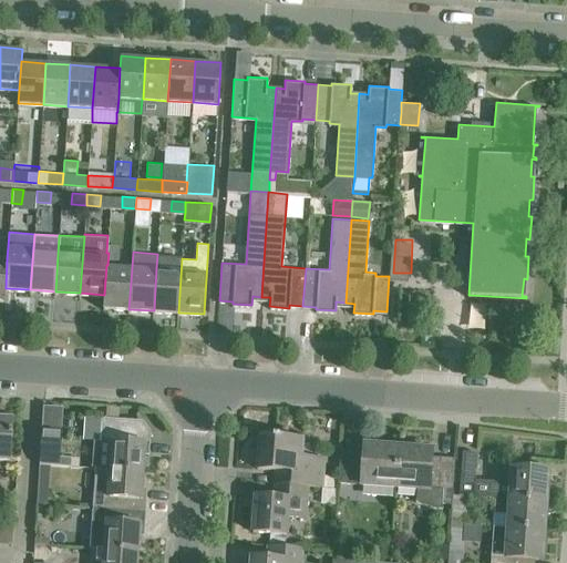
[(157,254),(156,268),(154,310),(178,313),(182,258),(182,255),(157,254)]
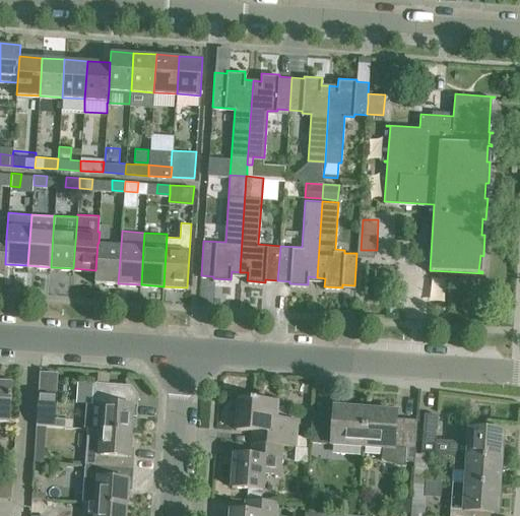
[(94,281),(118,283),(121,245),(99,243),(98,243),(95,270),(94,281)]
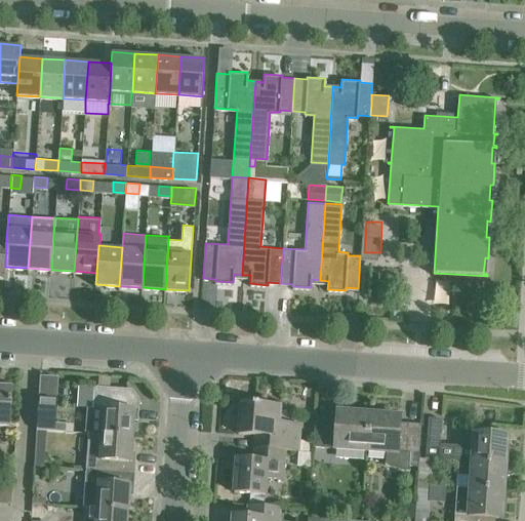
[(9,402),(11,402),(11,397),(10,397),(10,387),(0,385),(0,423),(8,424),(9,402)]
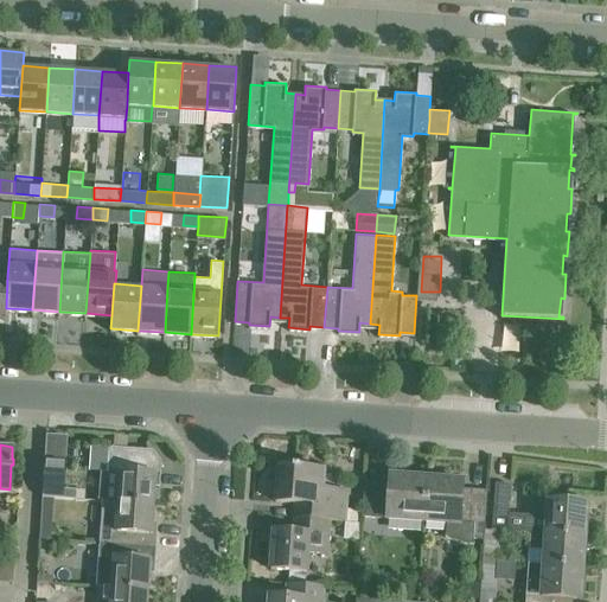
[(120,469),(117,499),(153,501),(155,472),(160,472),(161,458),(152,447),(109,444),(108,469),(120,469)]
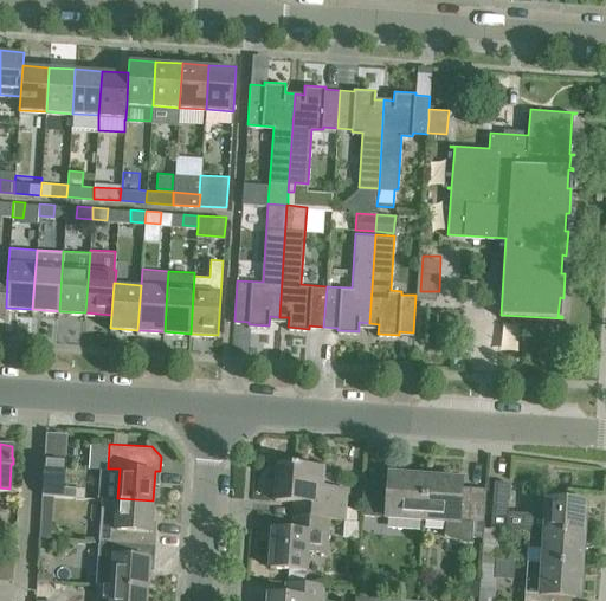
[(65,457),(45,456),(43,493),(63,495),(64,486),(65,457)]
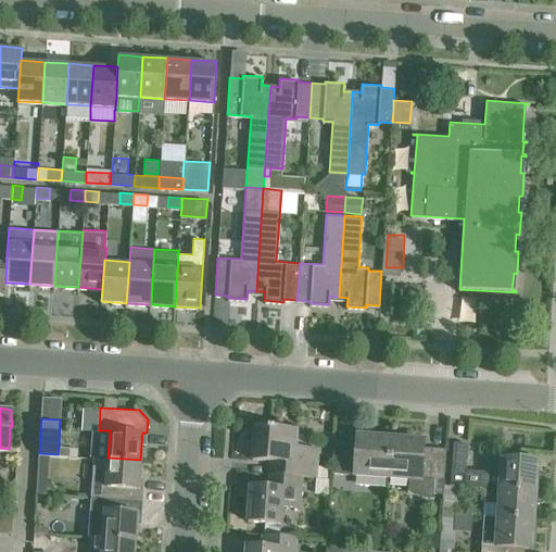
[(282,473),(301,475),(330,477),(331,471),(331,465),(316,464),(317,448),(295,446),(297,429),(254,426),(252,456),(283,460),(282,473)]
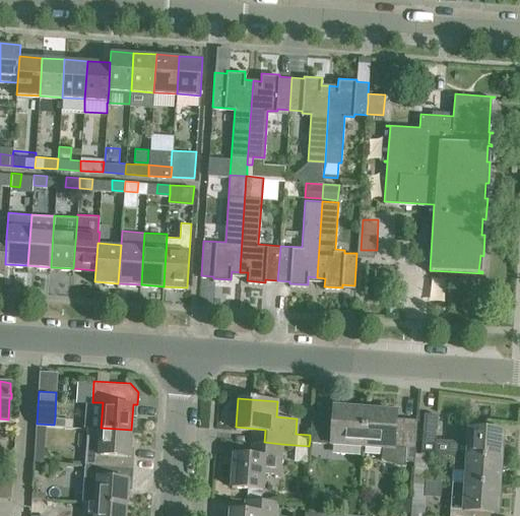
[(312,411),(310,435),(310,440),(331,442),(362,444),(365,407),(364,407),(364,410),(348,409),(348,406),(333,405),(332,416),(326,416),(326,412),(312,411)]
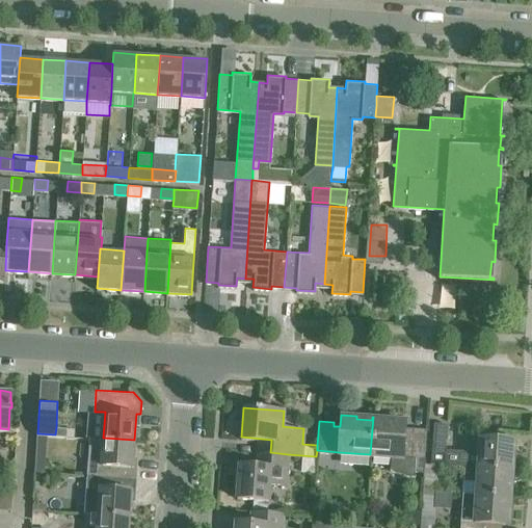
[(424,471),(425,463),(424,463),(426,428),(411,427),(411,431),(404,431),(405,419),(390,418),(390,421),(373,420),(374,417),(373,417),(370,454),(391,456),(391,468),(414,476),(415,470),(424,471)]
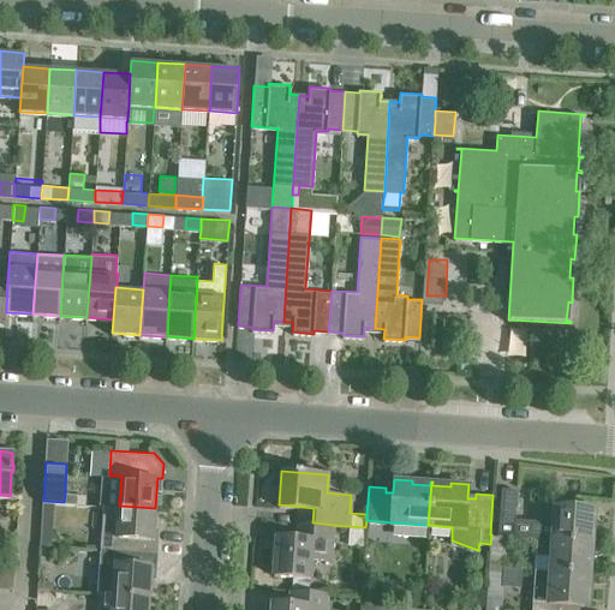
[(537,537),(591,540),(593,508),(555,506),(554,521),(515,519),(517,488),(502,486),(499,534),(514,536),(537,537)]
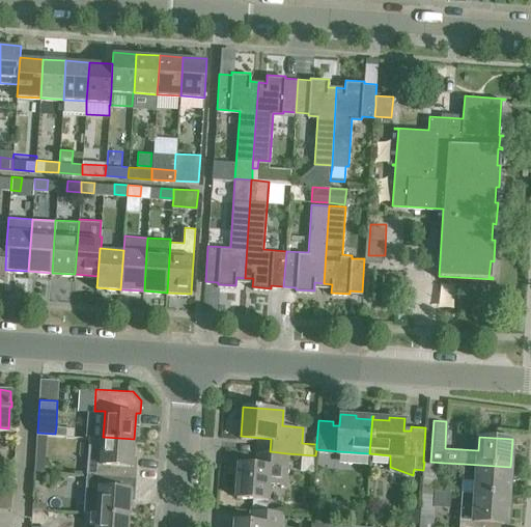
[(133,465),(134,439),(103,437),(93,437),(90,474),(136,477),(137,465),(133,465)]
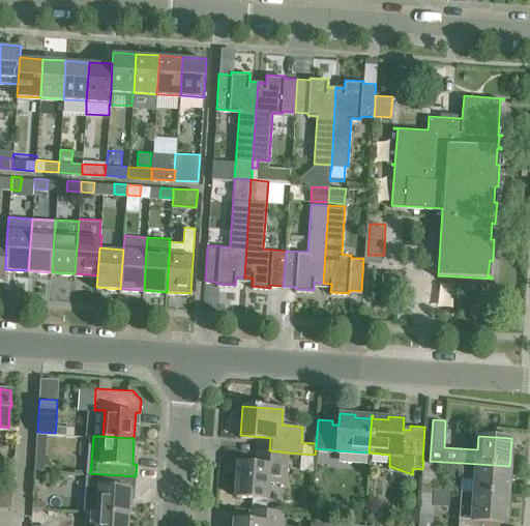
[(287,453),(269,450),(262,450),(261,464),(238,462),(236,494),(267,496),(268,479),(285,480),(287,453)]
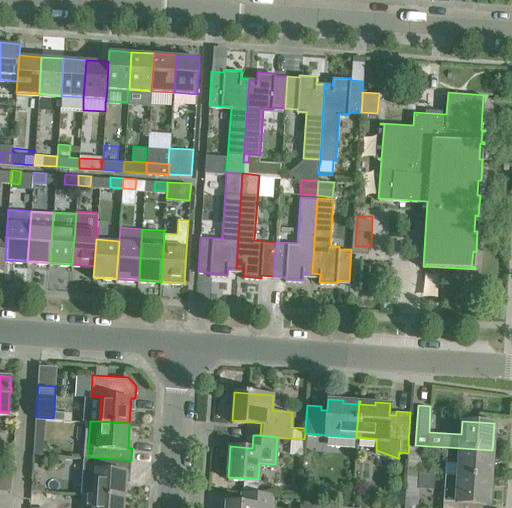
[(407,471),(420,472),(421,456),(427,457),(428,446),(415,445),(409,445),(408,453),(407,471)]
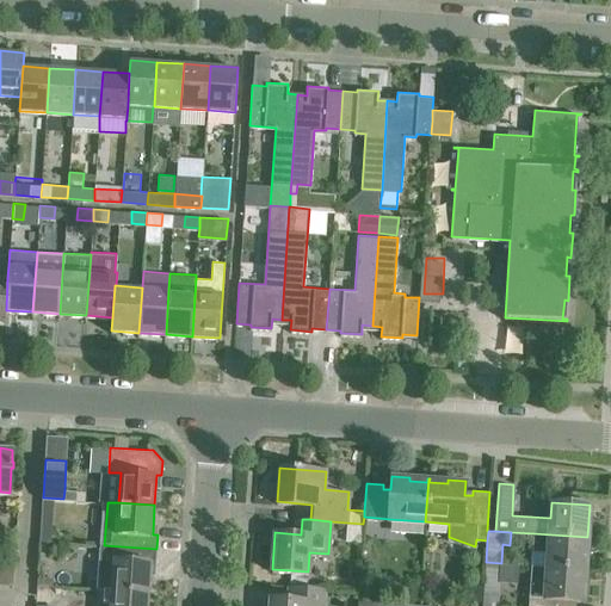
[(548,550),(547,566),(585,568),(587,537),(534,533),(532,549),(548,550)]
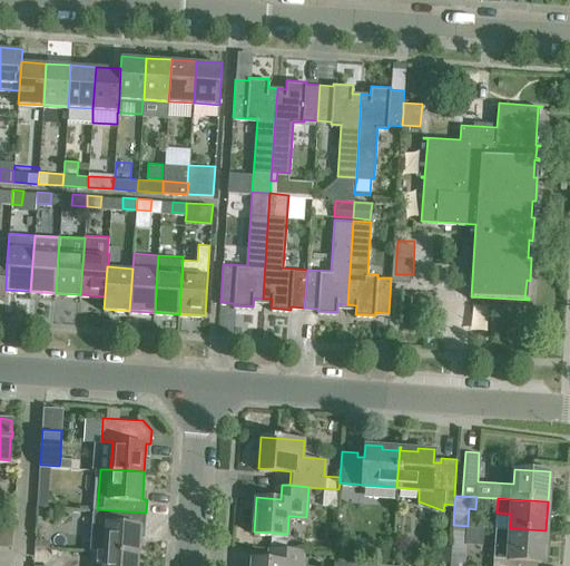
[(145,526),(146,513),(97,509),(94,549),(105,550),(138,553),(140,525),(145,526)]
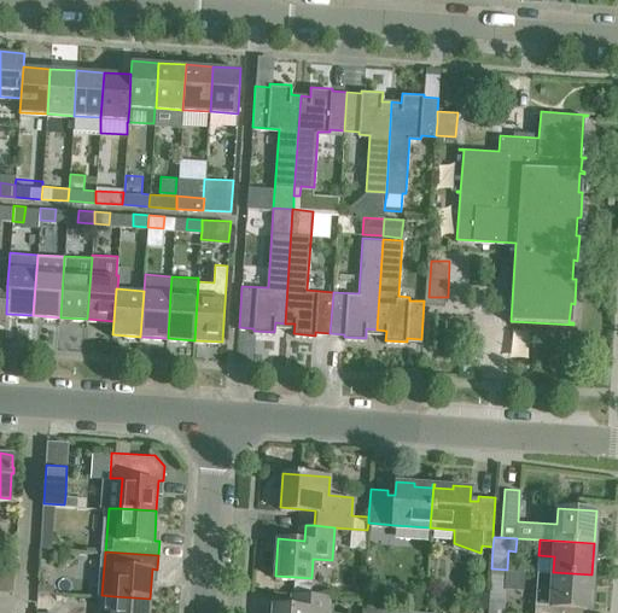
[(15,560),(1,560),(0,570),(0,589),(12,590),(15,560)]
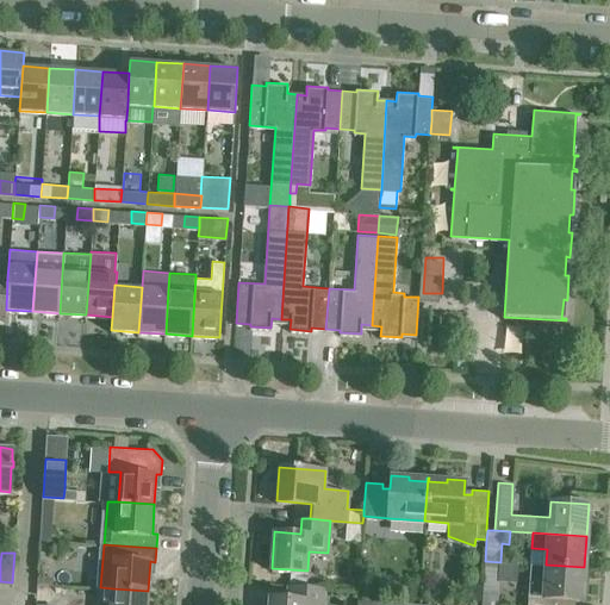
[(497,604),(500,562),(485,561),(483,582),(481,603),(481,604),(497,604)]
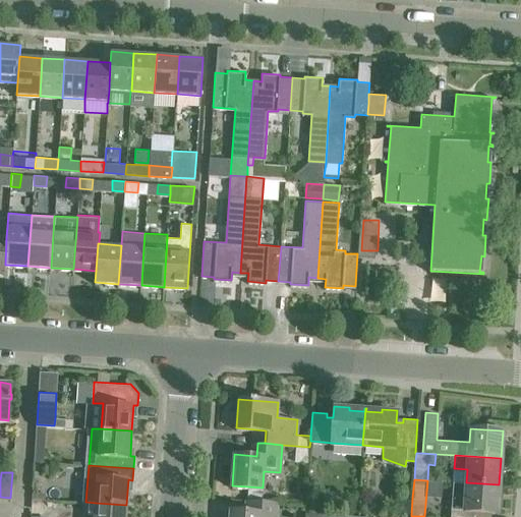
[(499,484),(466,482),(453,481),(452,494),(450,516),(482,516),(483,510),(498,511),(499,484)]
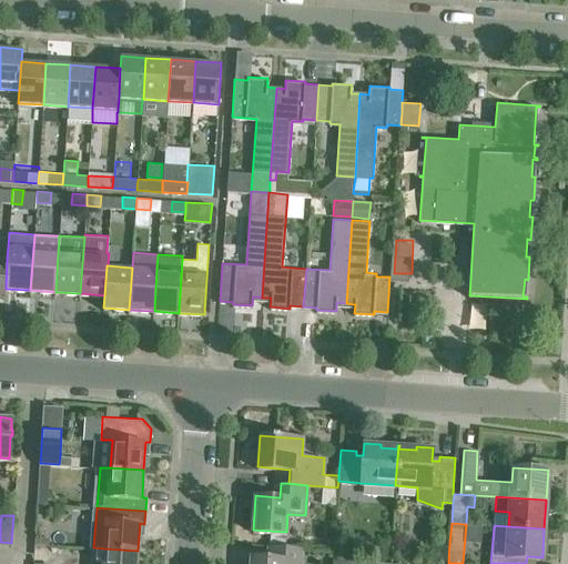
[(36,535),(34,544),(37,544),(48,545),(49,545),(50,536),(36,535)]
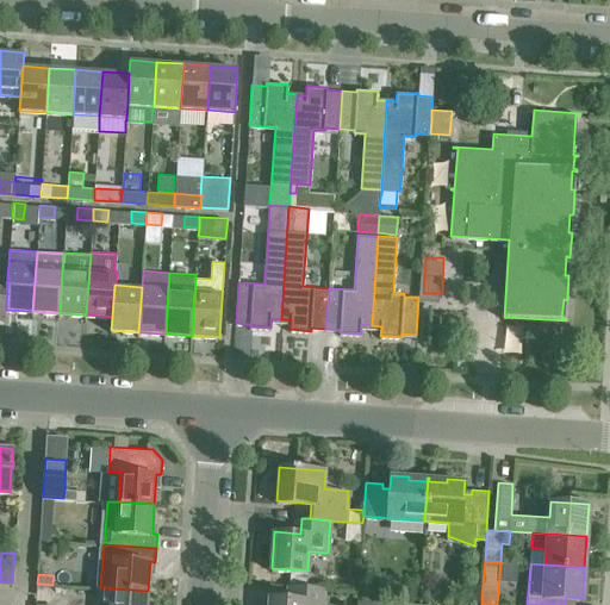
[(470,581),(467,602),(481,603),(483,582),(470,581)]
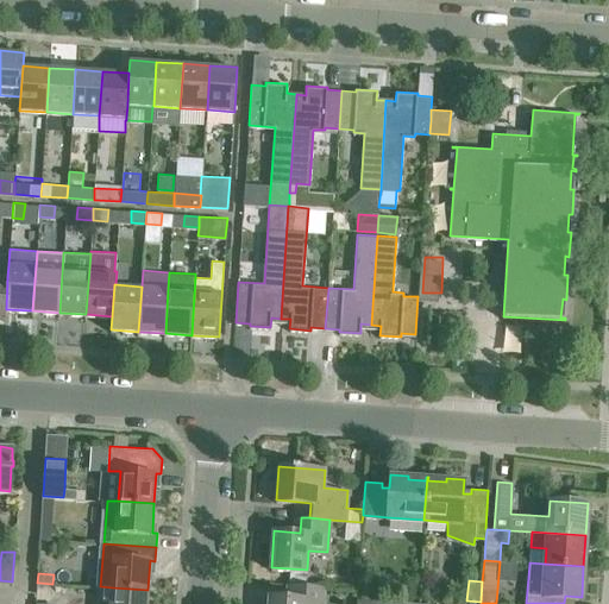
[(39,583),(38,596),(50,597),(51,584),(39,583)]
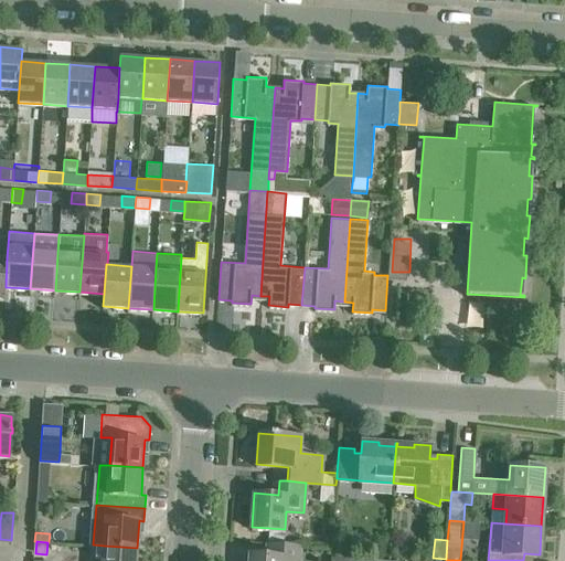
[(289,542),(267,541),(266,554),(249,553),(248,560),(300,560),(302,543),(289,542)]
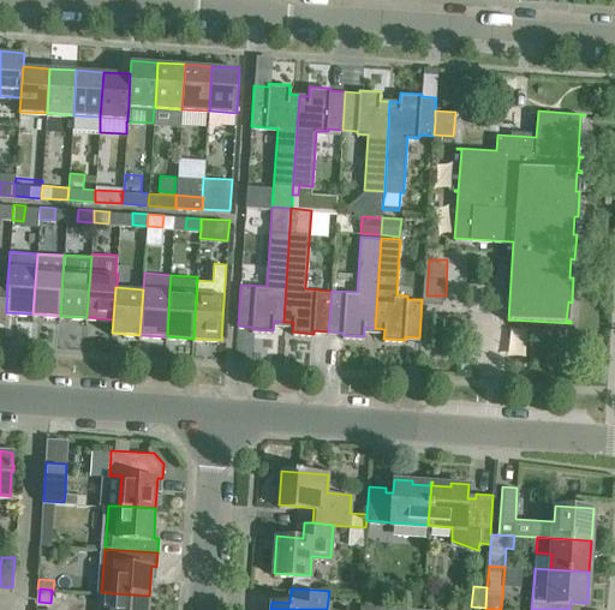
[(148,609),(149,596),(113,593),(112,609),(148,609)]
